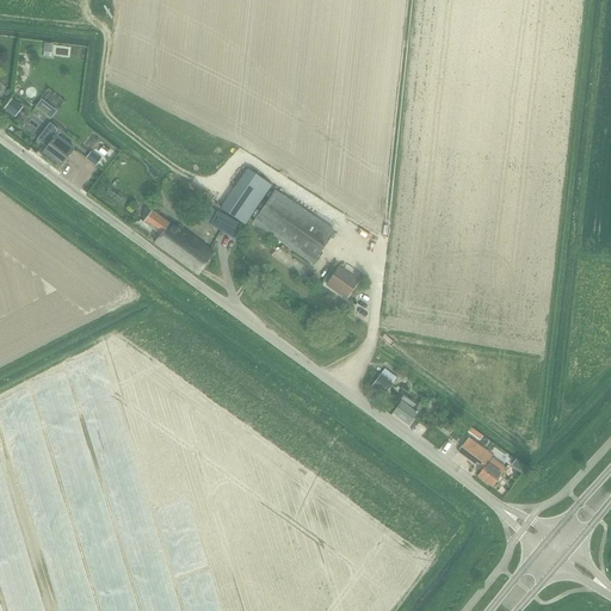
[(12,99),(2,111),(10,116),(18,104),(12,99)]
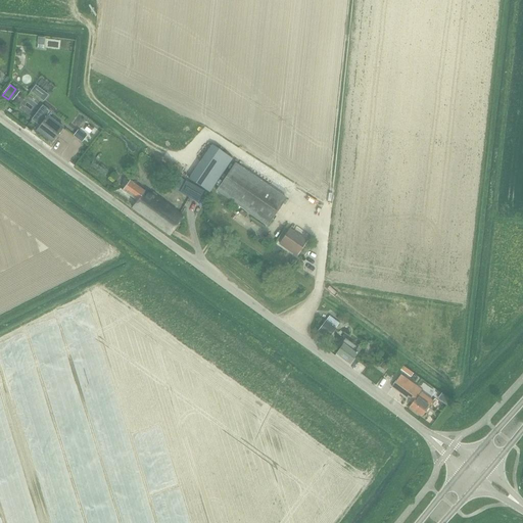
[(36,85),(31,91),(44,101),(49,95),(36,85)]
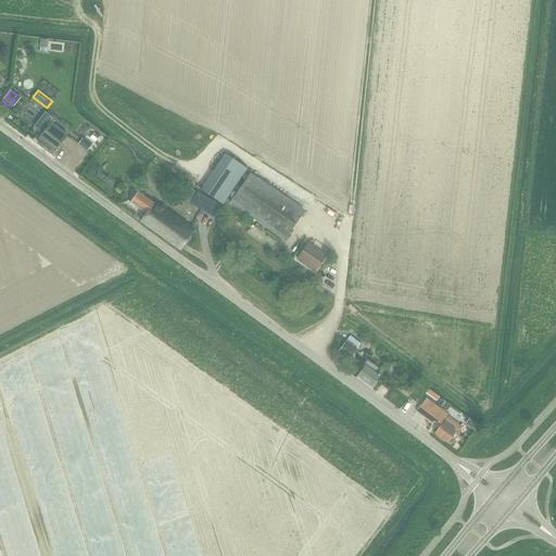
[(34,127),(42,134),(39,138),(55,151),(67,136),(51,124),(54,119),(46,112),(34,127)]
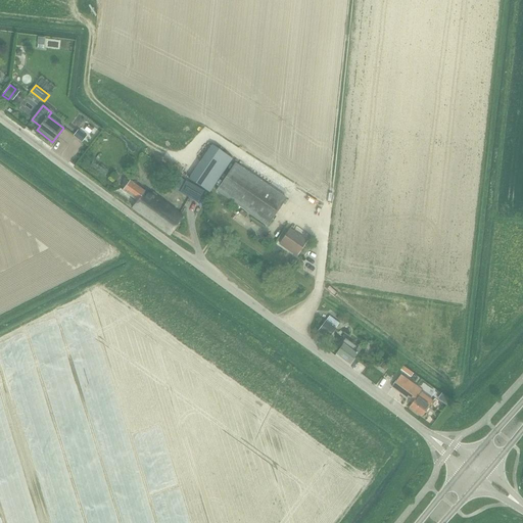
[(78,130),(74,136),(82,142),(87,137),(78,130)]
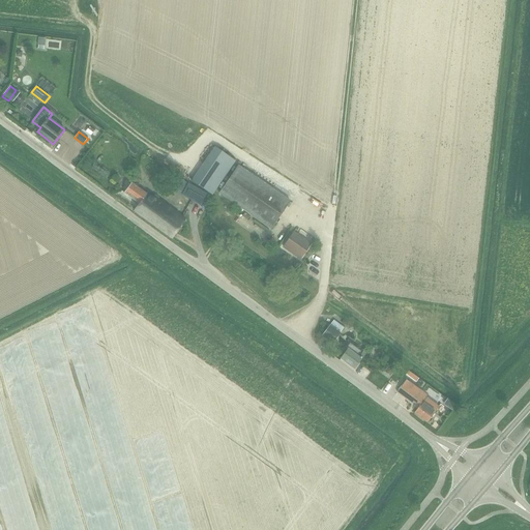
[(214,147),(190,182),(211,197),(235,162),(214,147)]
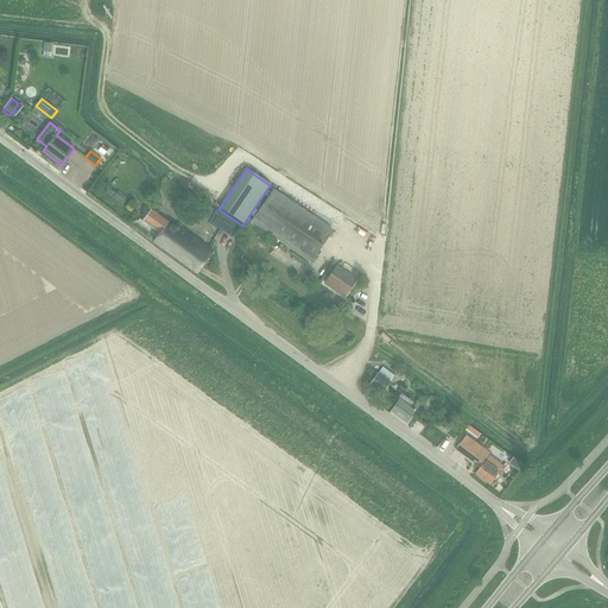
[(311,261),(334,229),(274,189),(253,221),(311,261)]
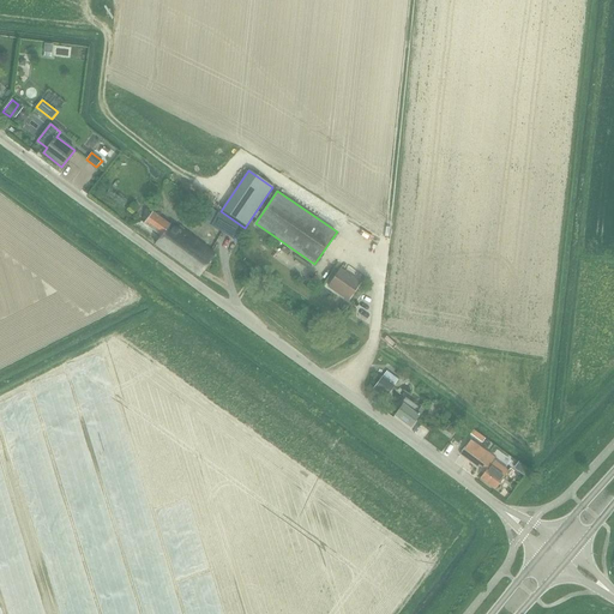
[(211,226),(232,239),(240,226),(204,204),(196,220),(210,228),(211,226)]
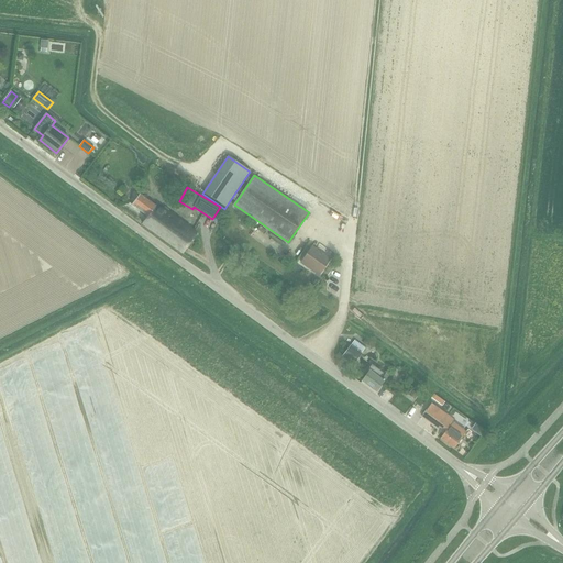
[(141,194),(132,205),(148,217),(144,223),(183,252),(198,232),(158,203),(156,206),(141,194)]
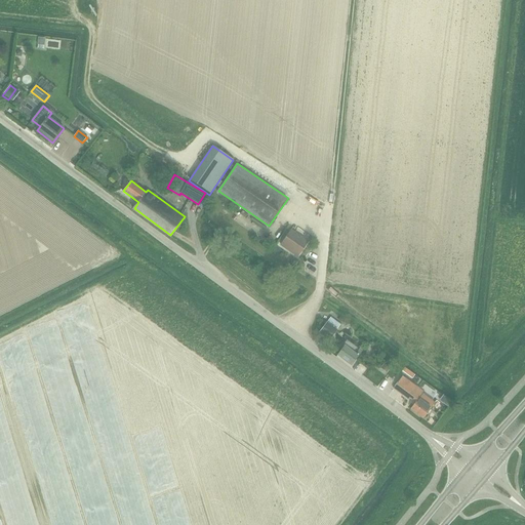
[(291,230),(281,244),(298,255),(309,241),(291,230)]
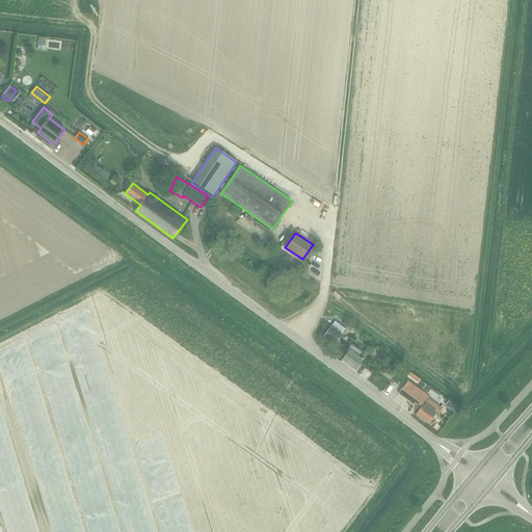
[(326,333),(324,337),(334,344),(341,334),(331,326),(326,333)]
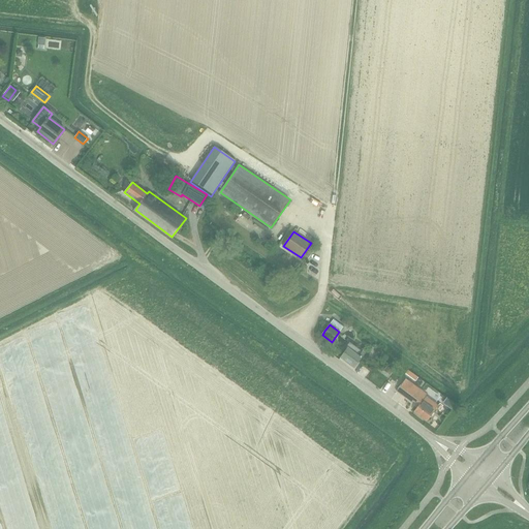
[(344,353),(341,358),(344,361),(350,365),(353,368),(365,353),(363,351),(362,351),(349,342),(346,347),(347,348),(344,353)]
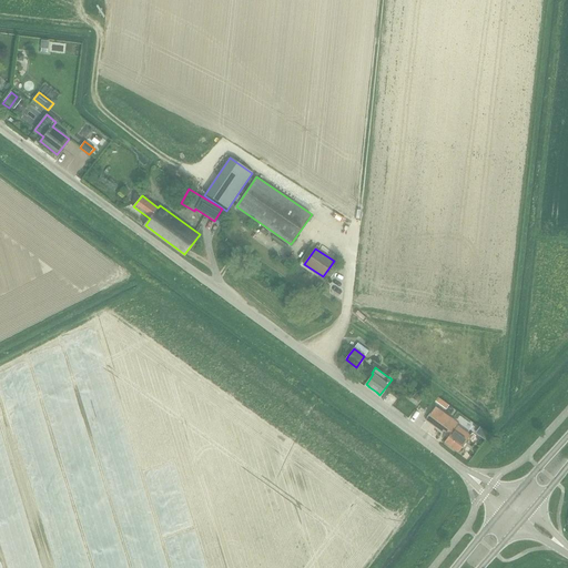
[(417,393),(413,398),(418,403),(423,397),(417,393)]
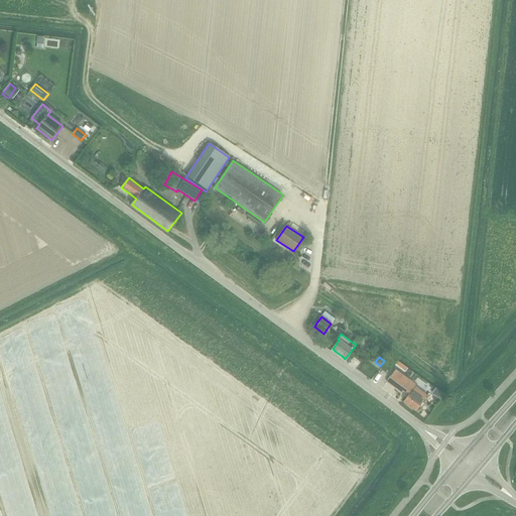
[(396,364),(395,365),(405,372),(406,371),(407,369),(398,361),(396,364)]
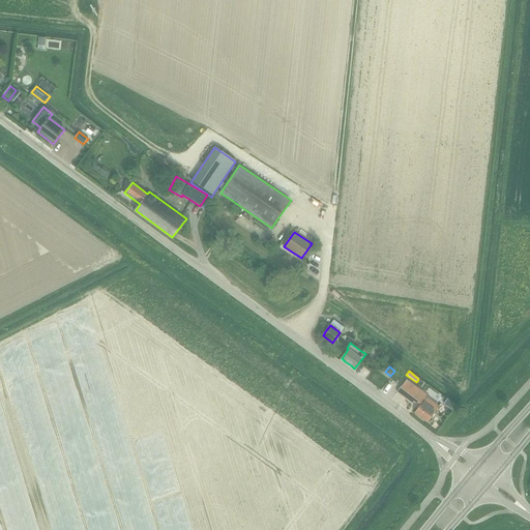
[(414,413),(428,422),(439,406),(427,396),(428,395),(406,380),(398,392),(413,404),(415,401),(420,405),(414,413)]
